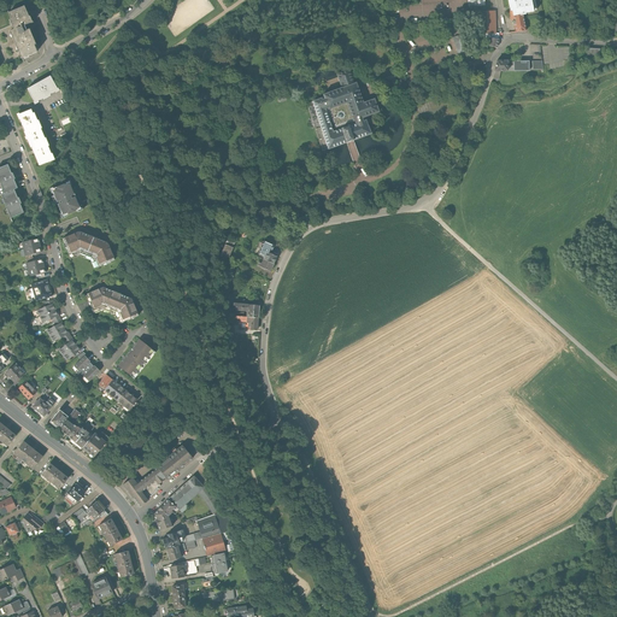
[(507,0),(510,11),(512,11),(513,16),(522,13),(522,16),(523,16),(526,15),(526,13),(533,12),(535,11),(535,9),(533,10),(530,0),(527,0),(523,1),(522,0),(507,0)]
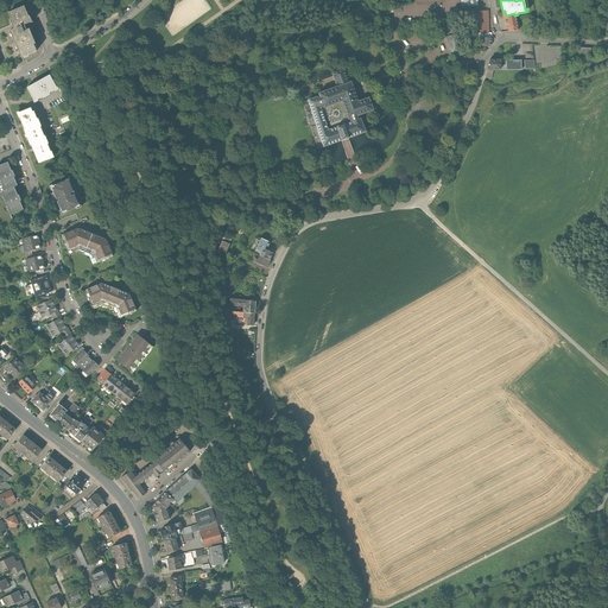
[(24,7),(8,13),(13,24),(11,25),(13,30),(10,31),(20,57),(36,51),(31,40),(33,40),(29,30),(26,31),(24,25),(30,23),(31,21),(29,17),(27,17),(24,7)]
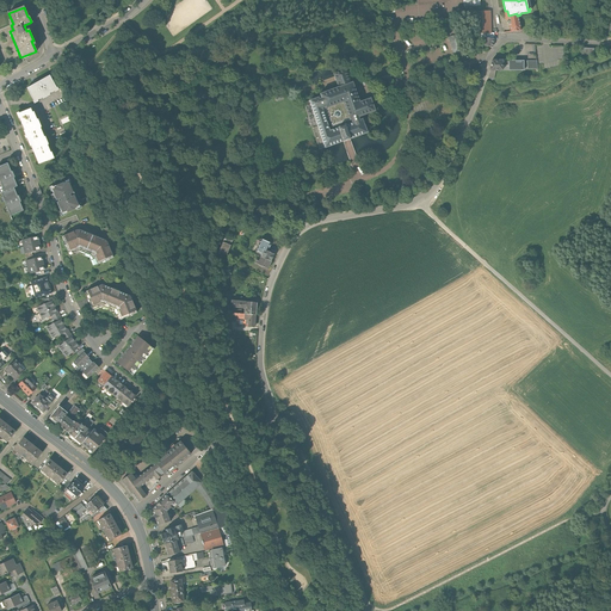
[(492,35),(489,11),(473,11),(474,36),(479,35),(492,35)]
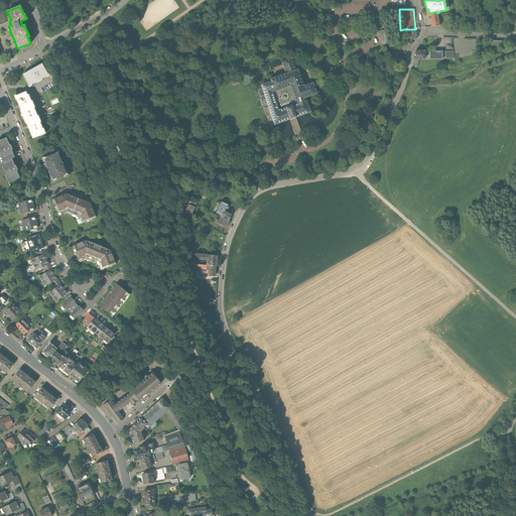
[(439,26),(437,13),(436,13),(436,11),(429,13),(428,9),(426,9),(426,10),(427,16),(427,17),(428,17),(428,18),(428,19),(429,20),(430,20),(431,26),(439,26)]
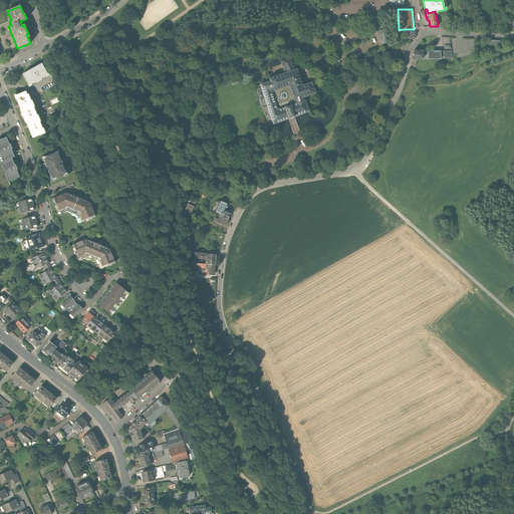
[(387,28),(376,31),(381,49),(392,46),(387,28)]
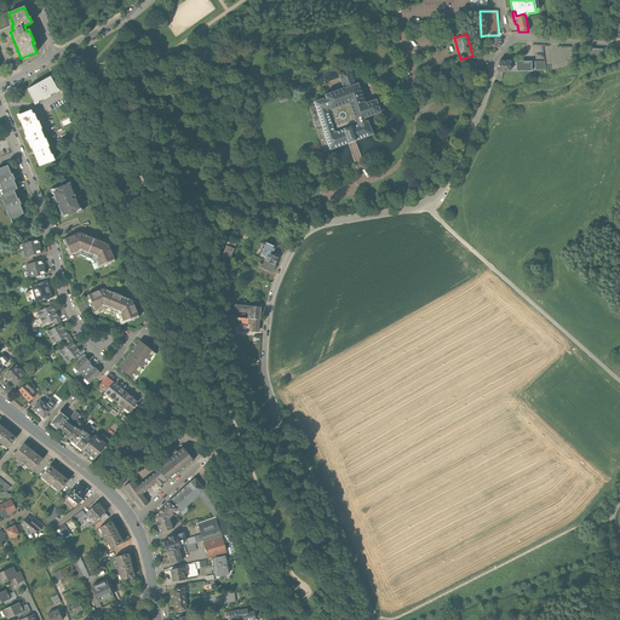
[(499,41),(489,40),(488,47),(498,50),(499,41)]
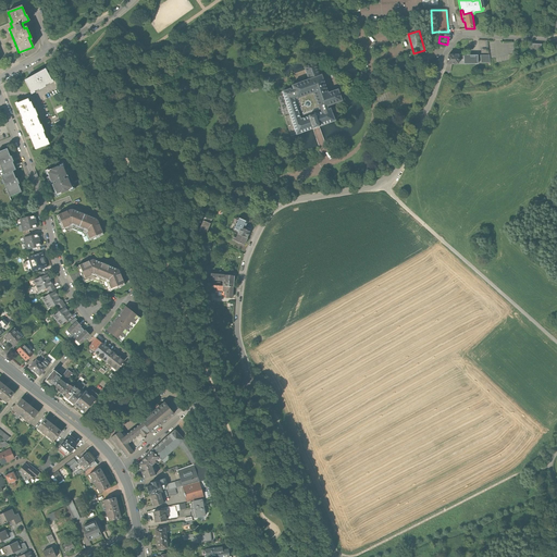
[(543,45),(531,44),(530,54),(533,54),(533,53),(535,53),(536,50),(542,51),(543,45)]
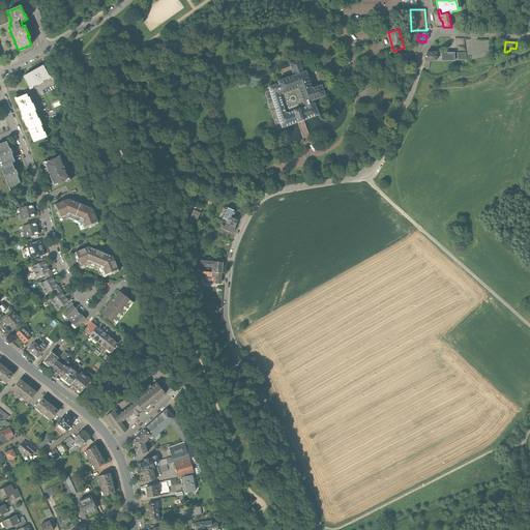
[(427,53),(424,61),(430,61),(436,61),(436,57),(441,57),(441,61),(451,61),(454,61),(454,53),(441,53),(441,54),(436,54),(436,53),(427,53)]
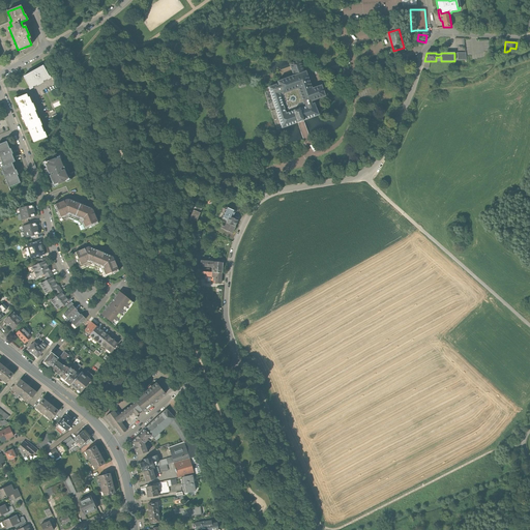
[(276,85),(268,87),(270,93),(274,107),(282,128),(301,121),(318,115),(314,104),(312,105),(311,101),(325,96),(323,91),(321,86),(312,89),(311,85),(305,71),(304,71),(300,61),(299,60),(289,64),(289,65),(293,76),(277,82),(278,85),(276,86),(276,85)]
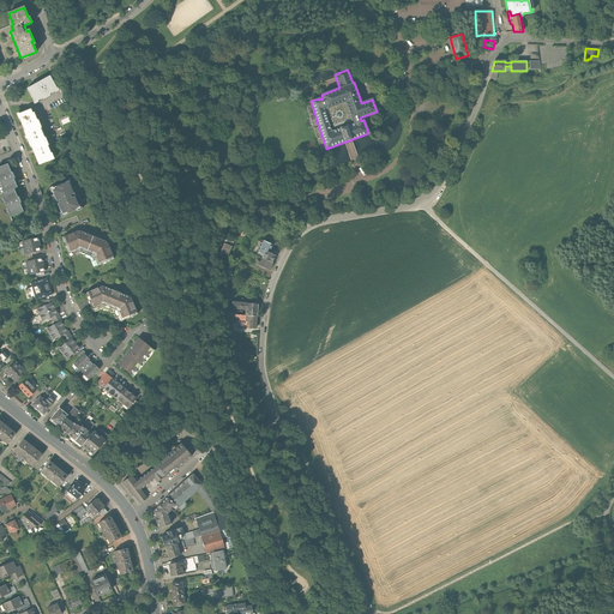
[(50,76),(26,89),(34,102),(37,100),(37,101),(54,92),(54,90),(56,89),(50,76)]
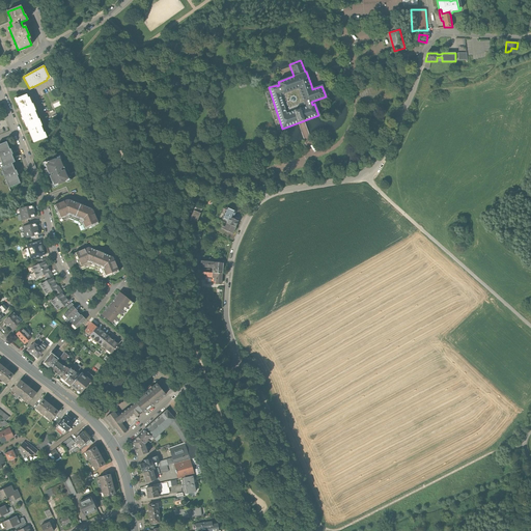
[(28,94),(16,99),(24,120),(36,115),(28,94)]
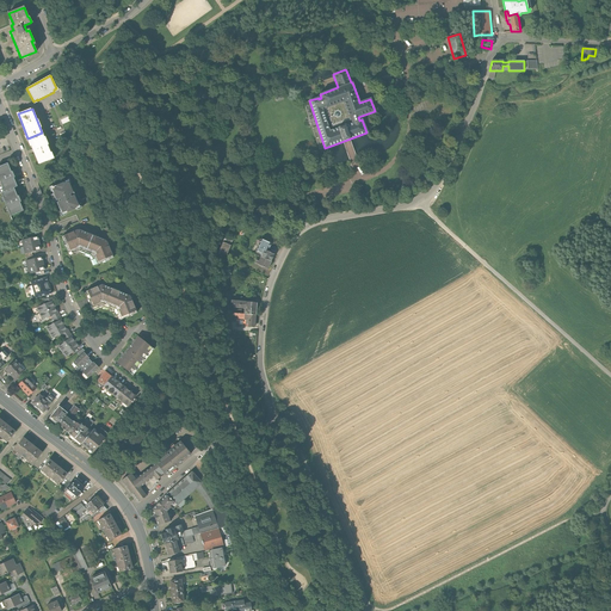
[(53,159),(42,133),(28,139),(38,165),(53,159)]
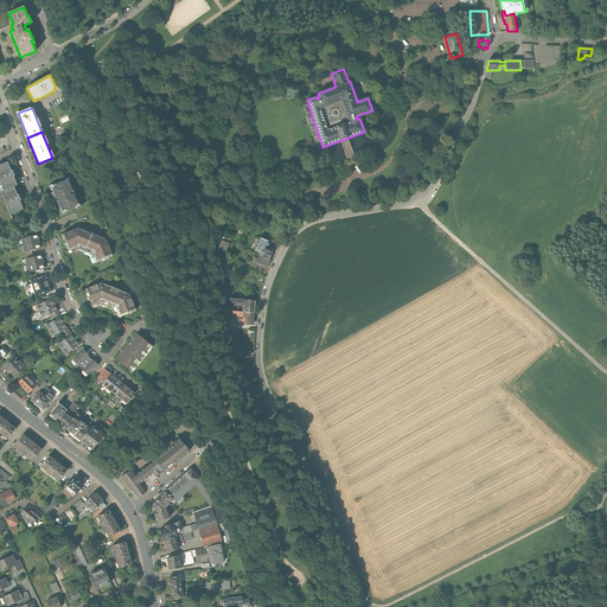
[(7,163),(0,165),(0,180),(4,191),(13,186),(17,185),(13,177),(14,177),(12,171),(11,171),(7,163)]
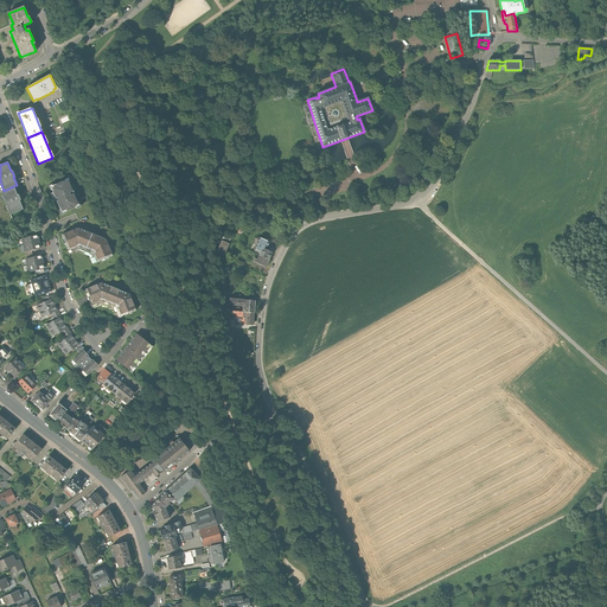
[(71,186),(68,179),(53,185),(53,186),(55,189),(52,190),(52,192),(56,199),(57,198),(58,200),(57,202),(59,209),(62,213),(80,206),(88,202),(85,196),(80,198),(74,185),(71,186)]
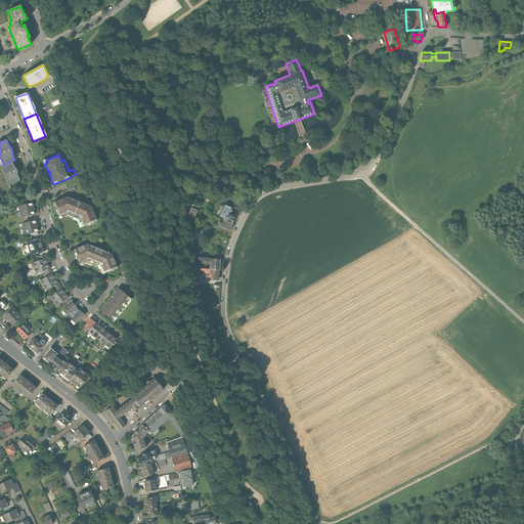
[(14,168),(11,161),(3,165),(1,166),(9,185),(19,181),(16,173),(17,173),(15,168),(14,168)]
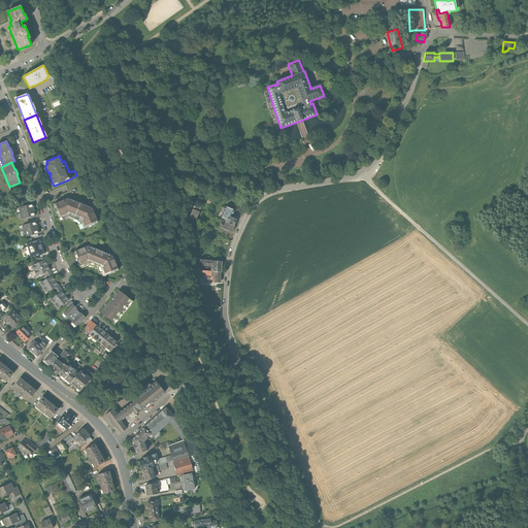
[(1,167),(0,166),(0,198),(0,199),(7,196),(12,194),(9,187),(1,167)]
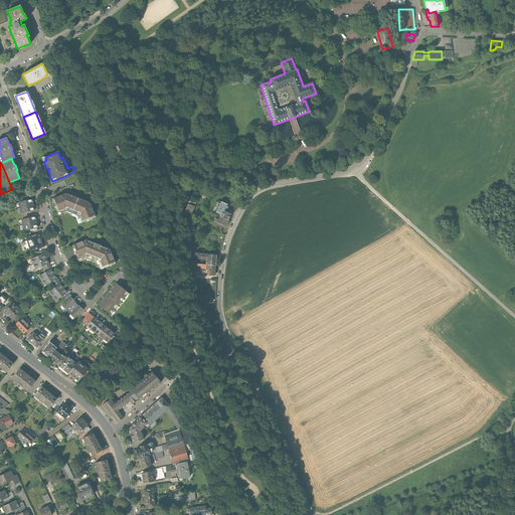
[(7,191),(1,197),(4,200),(9,194),(7,191)]
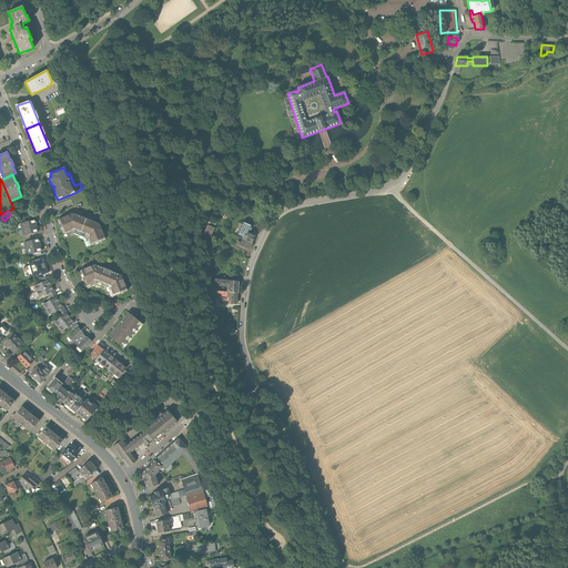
[(73,235),(78,237),(85,219),(74,214),(71,214),(58,220),(66,239),(73,235)]
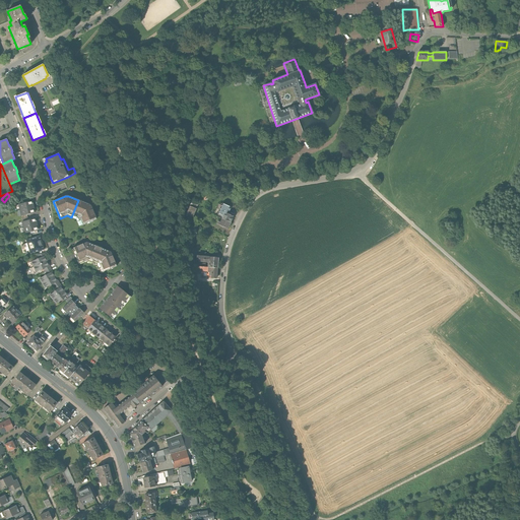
[(89,205),(78,200),(71,217),(76,219),(79,228),(96,220),(91,206),(89,205)]
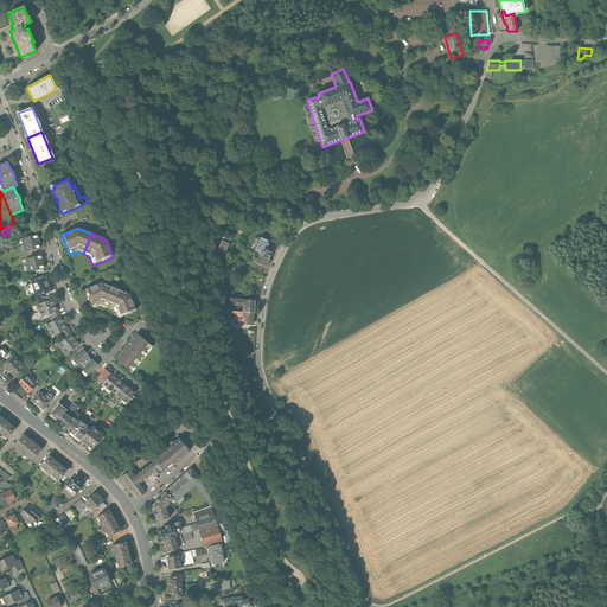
[(23,238),(24,246),(39,242),(38,235),(23,238)]
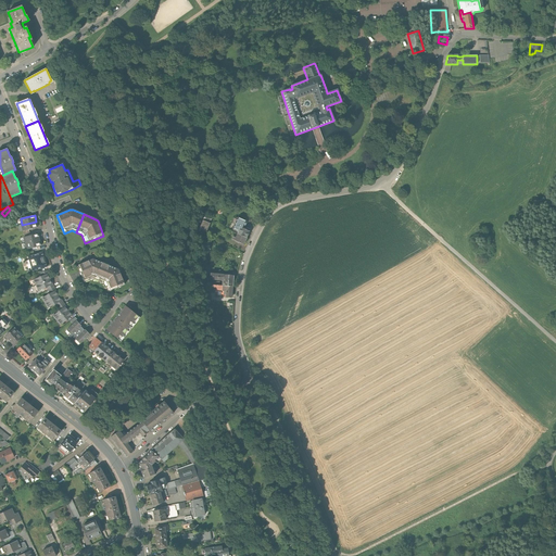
[(232,228),(239,231),(240,228),(242,228),(243,226),(244,225),(245,224),(245,222),(238,218),(232,228)]
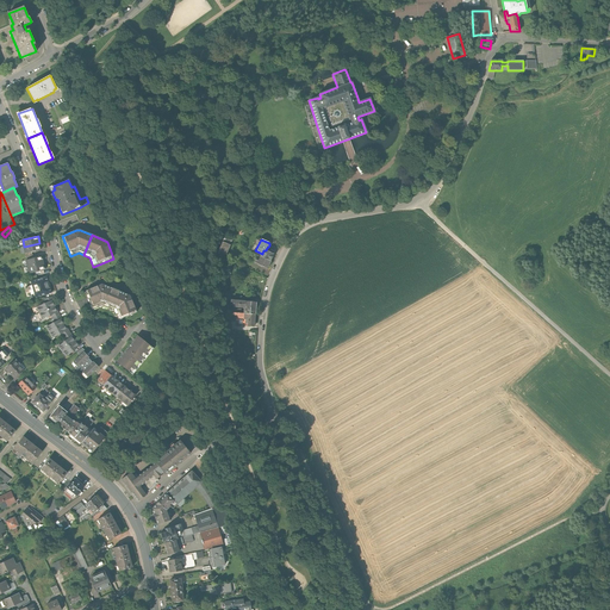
[(230,246),(223,242),(219,251),(219,253),(218,255),(224,259),(230,246)]
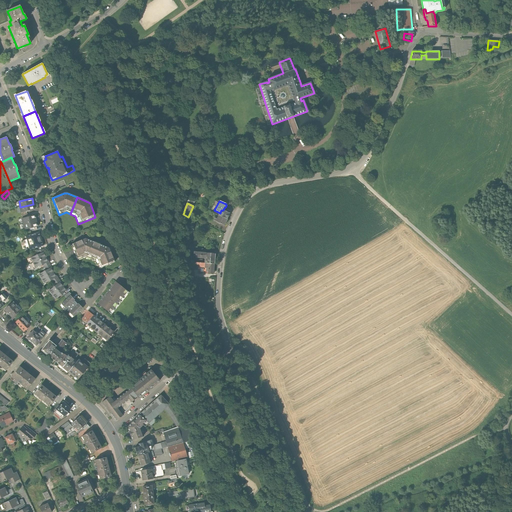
[(34,207),(33,204),(20,207),(21,212),(35,209),(34,206),(34,207)]
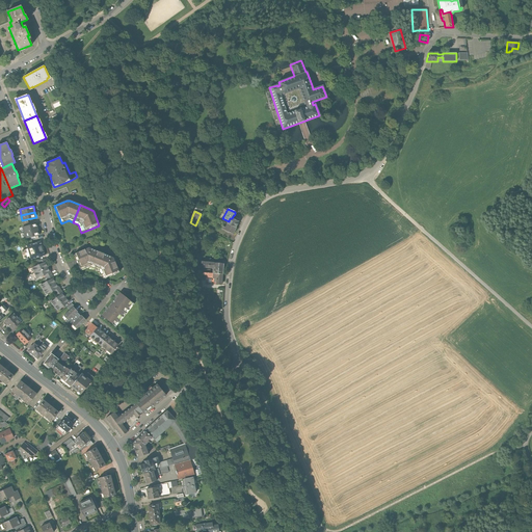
[(239,221),(232,218),(230,218),(229,221),(227,224),(236,228),(239,221)]
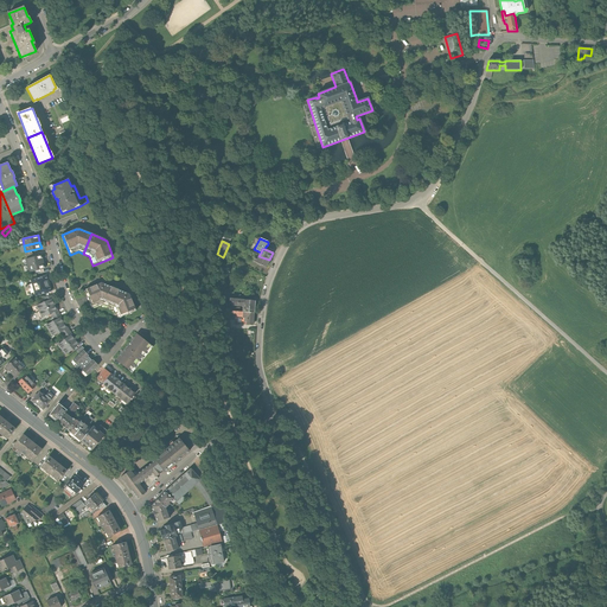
[(26,260),(27,266),(43,262),(42,256),(26,260)]
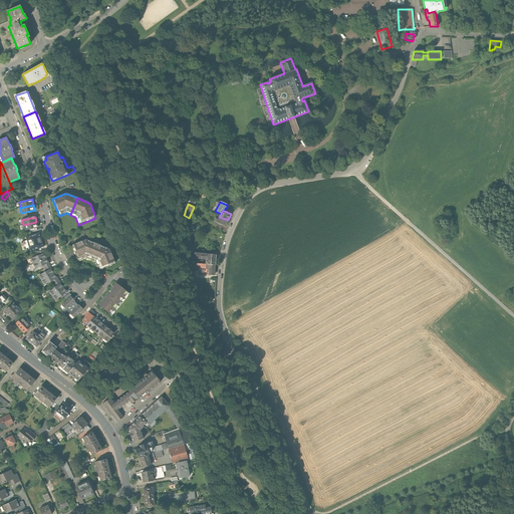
[(228,220),(219,217),(218,220),(216,219),(214,222),(225,226),(228,220)]
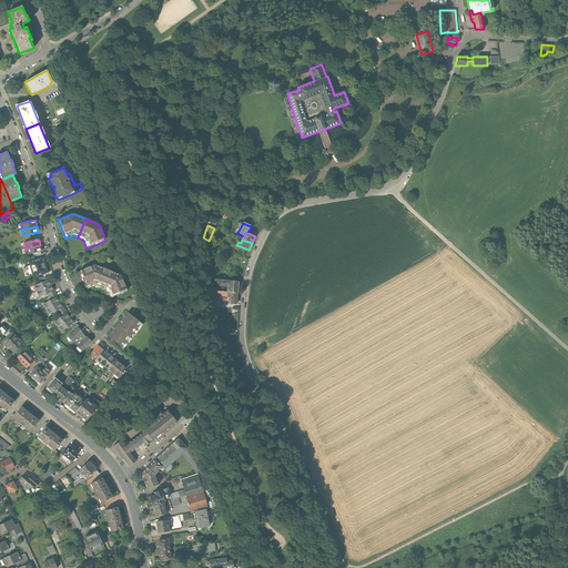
[(42,252),(40,245),(26,249),(28,255),(42,252)]
